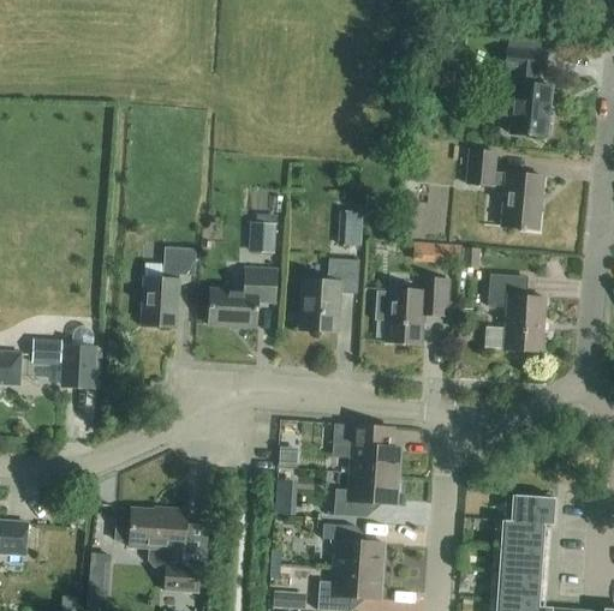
[(508,36),(507,48),(505,66),(516,67),(514,82),(513,82),(508,132),(547,136),(552,85),(532,83),(534,69),(542,70),(544,52),(541,51),(541,39),(508,36)]
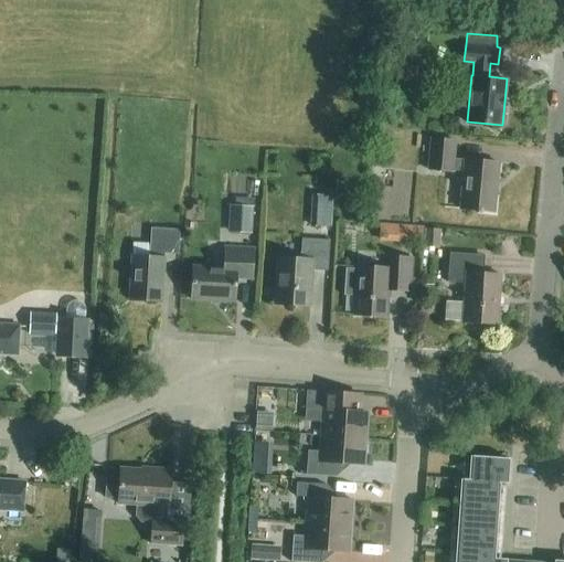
[(482,210),(495,211),(499,161),(465,158),(465,159),(454,158),(456,139),(431,137),(428,168),(453,170),(453,169),(464,170),(460,208),(478,209),(477,212),(481,212),(482,210)]
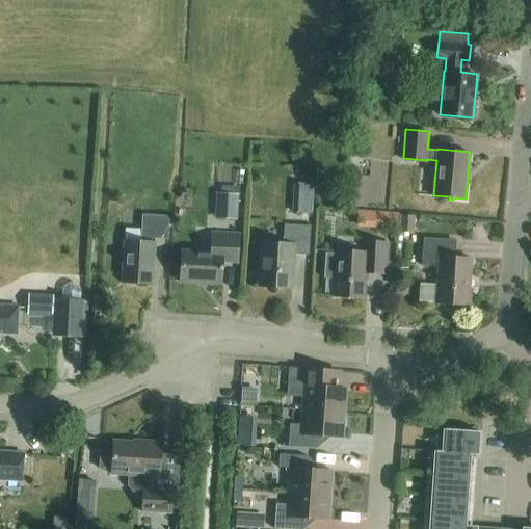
[(294,209),(313,209),(314,180),(294,180),(294,209)]
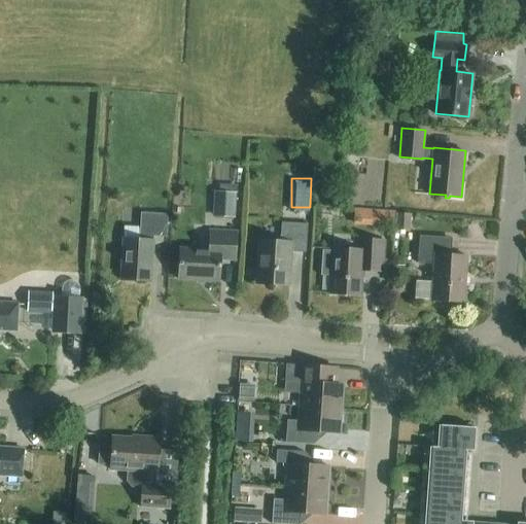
[(235,215),(237,190),(214,189),(213,214),(235,215)]
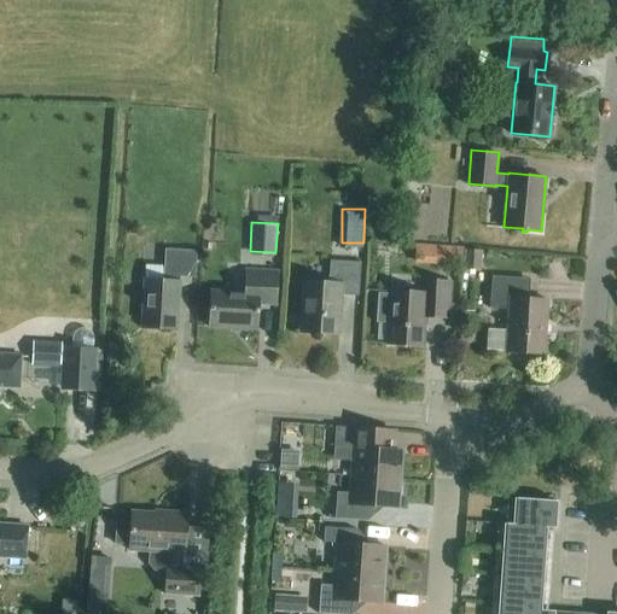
[(204,240),(204,250),(213,251),(214,241),(204,240)]
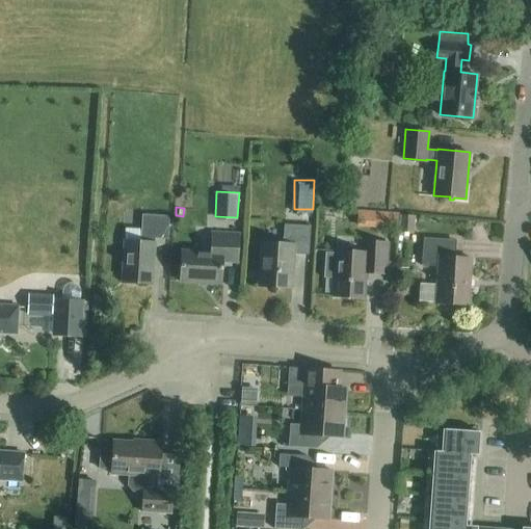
[(357,207),(357,222),(385,223),(386,208),(357,207)]
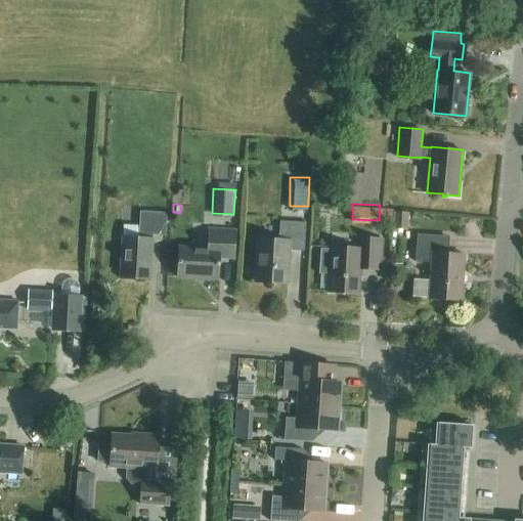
[(153,233),(166,234),(167,212),(140,210),(139,236),(123,235),(121,276),(150,278),(154,237),(153,237),(153,233)]
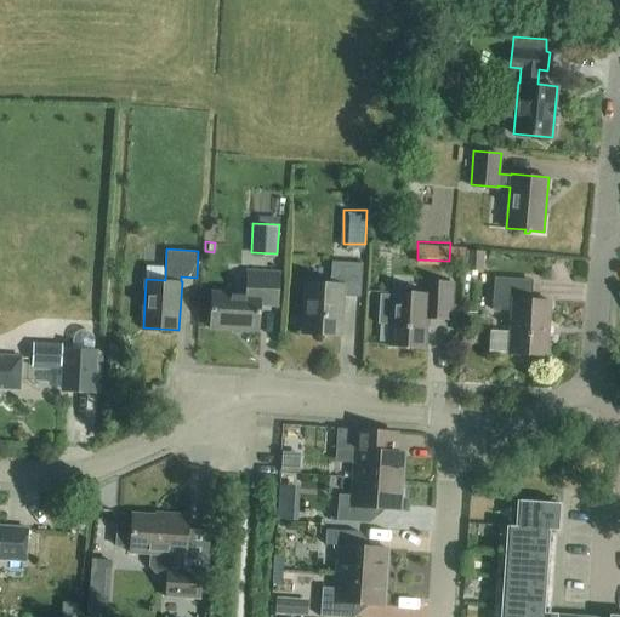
[(484,270),(485,251),(468,250),(467,263),(466,263),(466,270),(466,274),(478,275),(478,270),(484,270)]
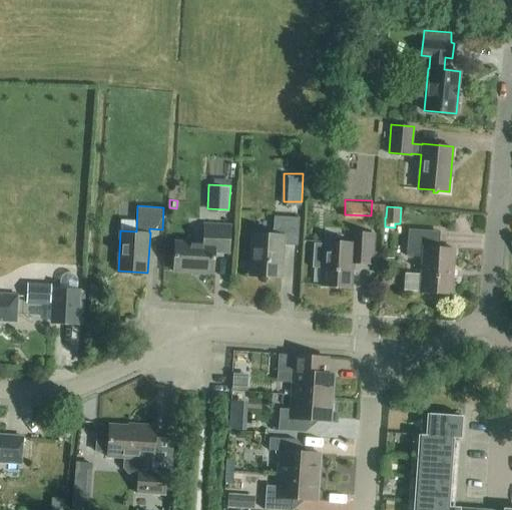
[(284,243),(299,244),(300,216),(275,214),(274,233),(252,232),(249,275),(282,277),(284,243)]
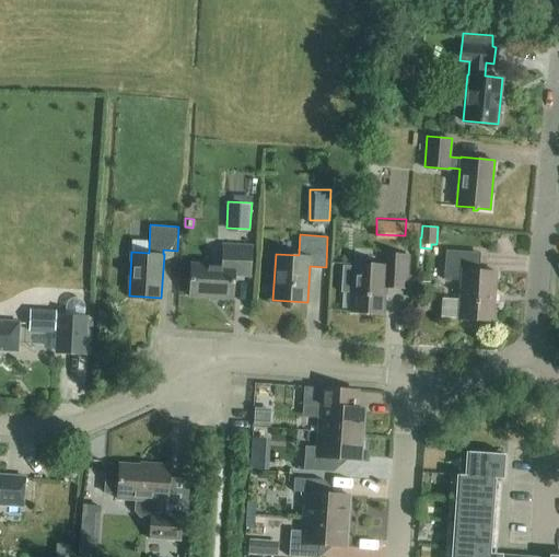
[(235,275),(251,276),(253,245),(224,243),(222,264),(191,262),(190,294),(233,298),(235,275)]
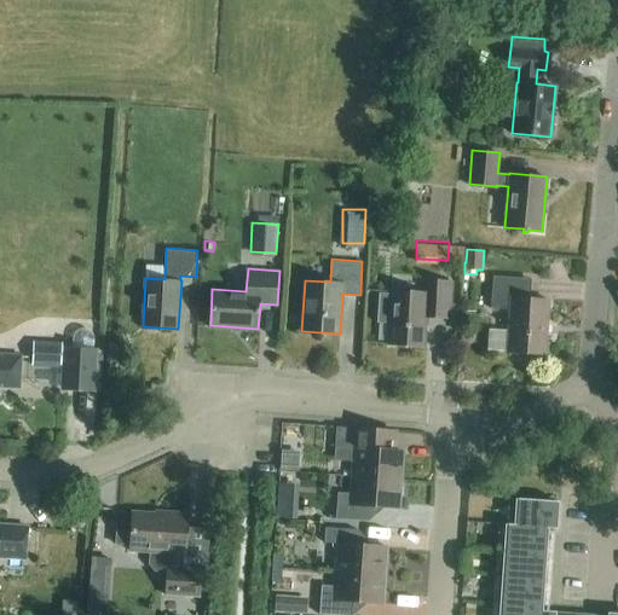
[(509,308),(508,330),(489,329),(487,349),(544,353),(548,299),(525,297),(526,277),(492,274),(491,307),(509,308)]
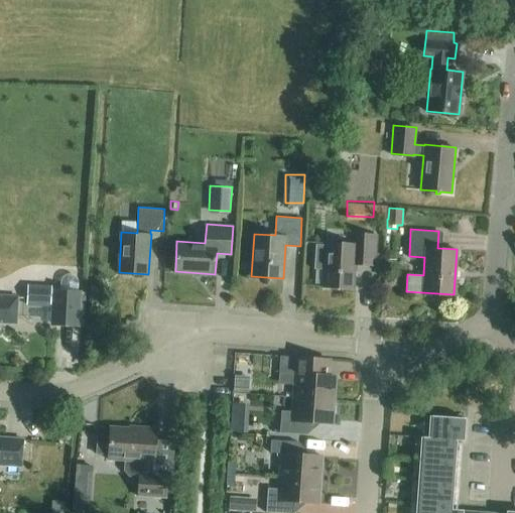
[(327,245),(314,244),(312,268),(325,269),(324,286),(354,288),(355,263),(375,264),(377,235),(354,233),(354,243),(327,242),(327,245)]
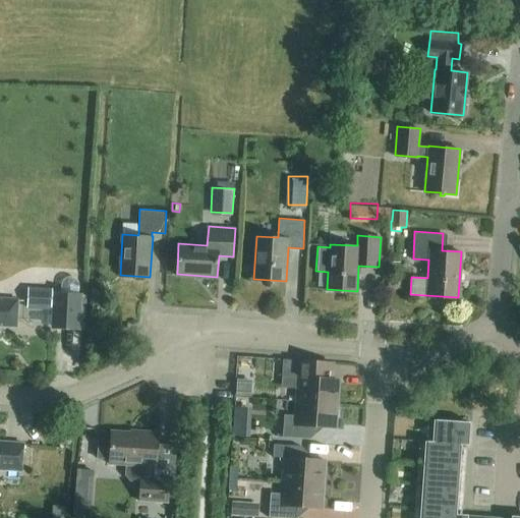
[(60,283),(60,292),(57,292),(55,327),(77,328),(79,293),(78,293),(78,284),(78,283),(77,280),(76,279),(75,278),(74,277),(72,276),(69,276),(68,276),(66,276),(64,277),(62,278),(61,280),(60,282),(60,283)]
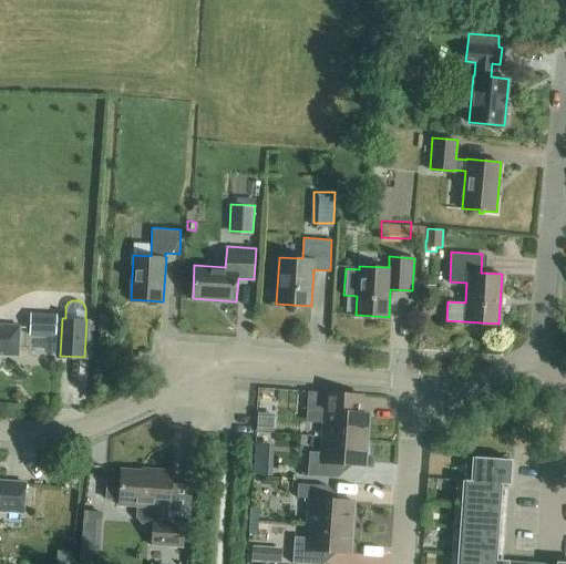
[(57,335),(57,313),(30,311),(29,334),(57,335)]
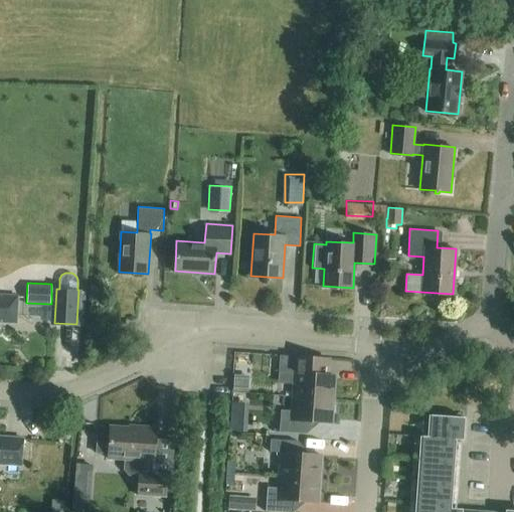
[(0,320),(17,322),(18,294),(0,293),(0,320)]
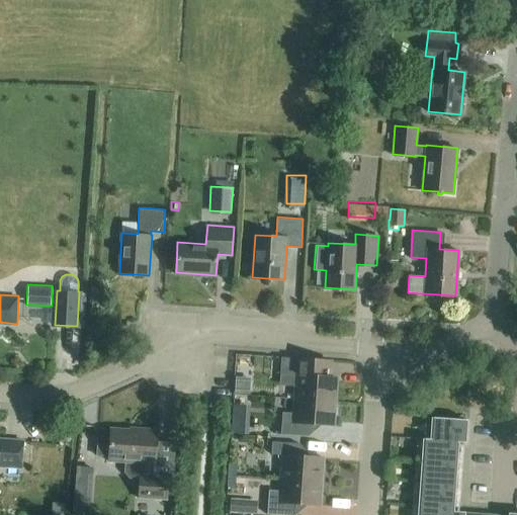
[(294,398),(336,401),(337,376),(329,375),(330,359),(281,356),(279,384),(295,385),(294,398)]
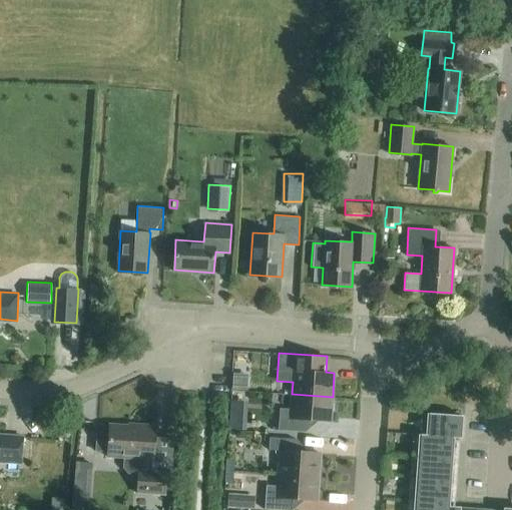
[(291,408),(280,407),(279,429),(306,431),(307,419),(331,420),(333,397),(292,394),(291,408)]
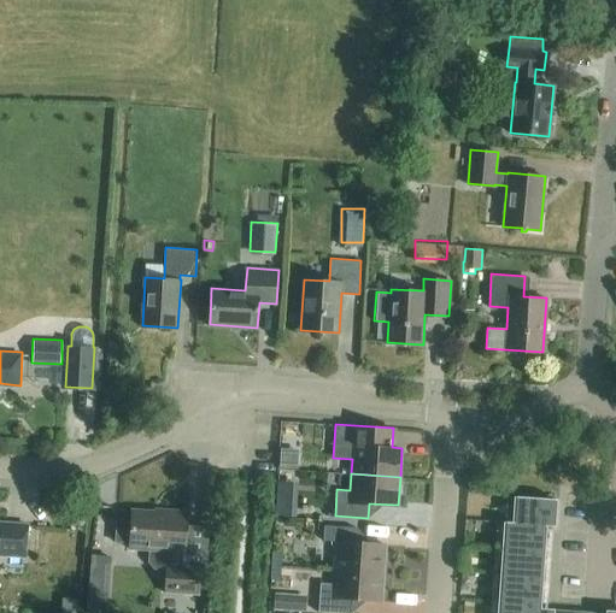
[(615,609),(605,609),(605,612),(540,612),(546,525),(556,525),(557,499),(514,495),(512,522),(504,520),(497,612),(615,612),(615,609)]
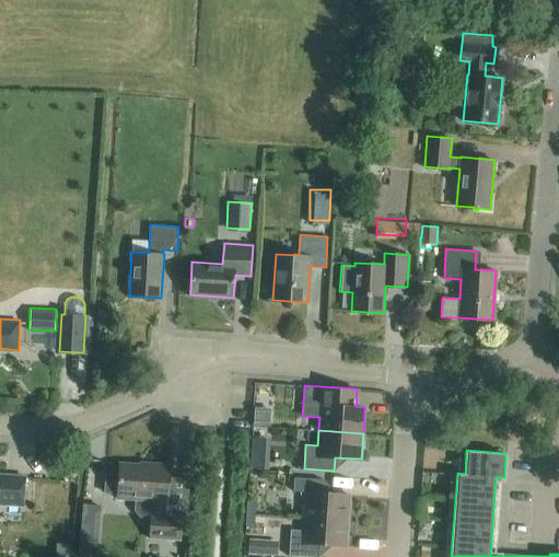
[(269,470),(270,453),(252,452),(251,467),(269,470)]
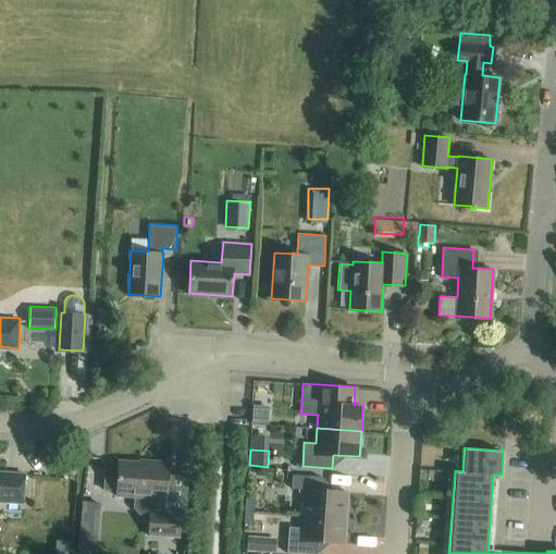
[(119,459),(119,465),(113,464),(106,471),(104,488),(118,489),(116,494),(135,495),(134,506),(139,512),(150,513),(149,533),(180,536),(181,512),(164,511),(165,497),(168,499),(170,462),(147,459),(146,462),(119,459)]
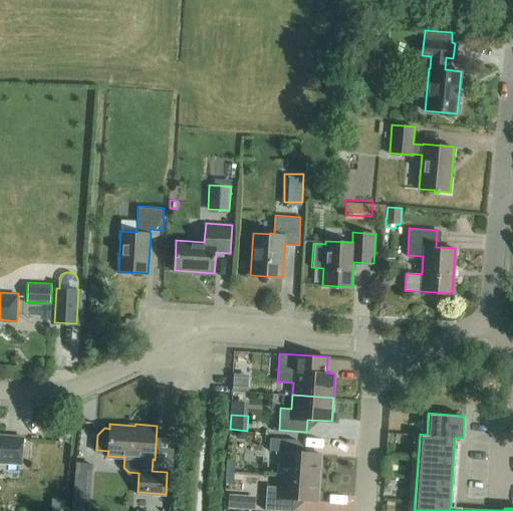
[(0,461),(21,463),(23,437),(0,434),(0,461)]
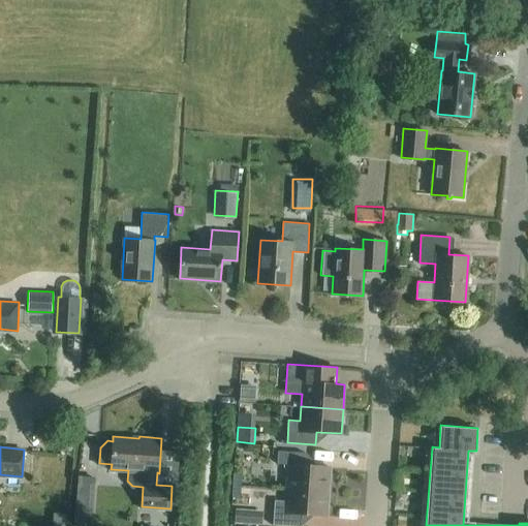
[(287,488),(329,491),(331,466),(306,464),(306,452),(278,450),(277,463),(288,463),(287,488)]
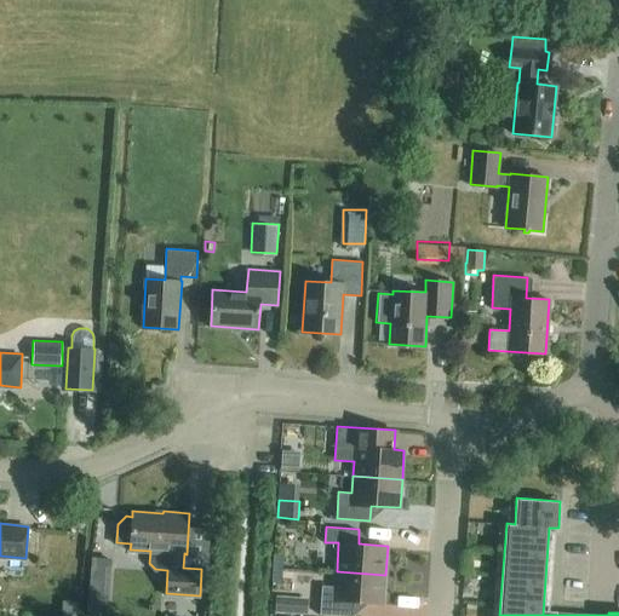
[(89,608),(108,608),(109,554),(90,554),(89,608)]
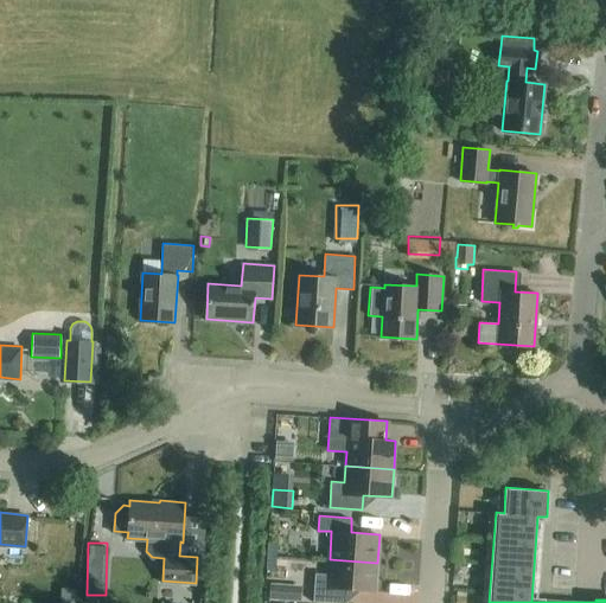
[(377,563),(330,559),(329,573),(316,572),(313,601),(345,602),(346,589),(375,590),(377,563)]
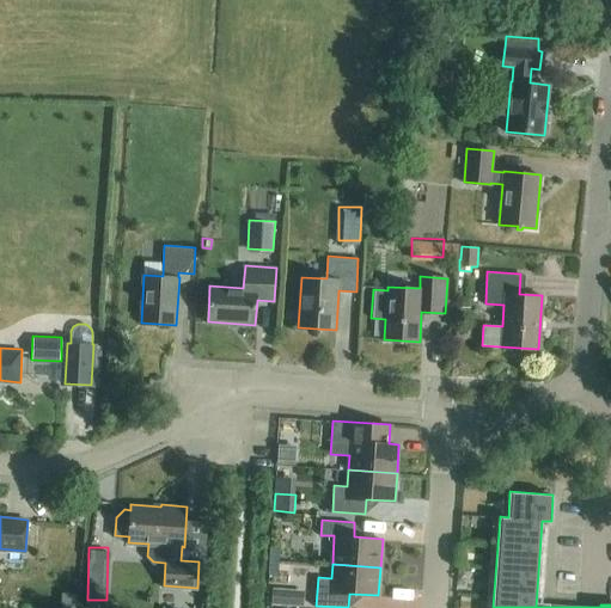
[(272,600),(303,601),(303,585),(273,584),(272,600)]
